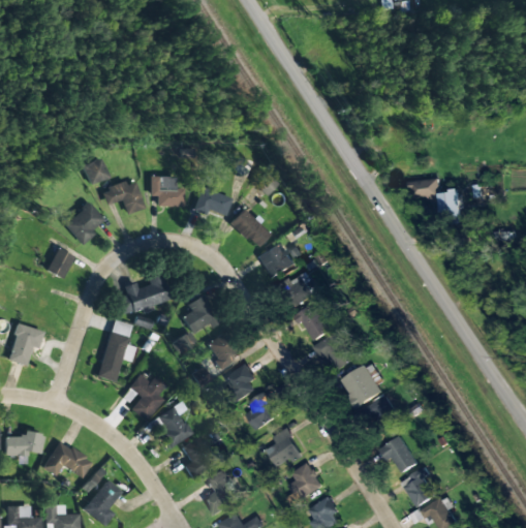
[(112,178),(104,158),(86,164),(93,184),(112,178)]
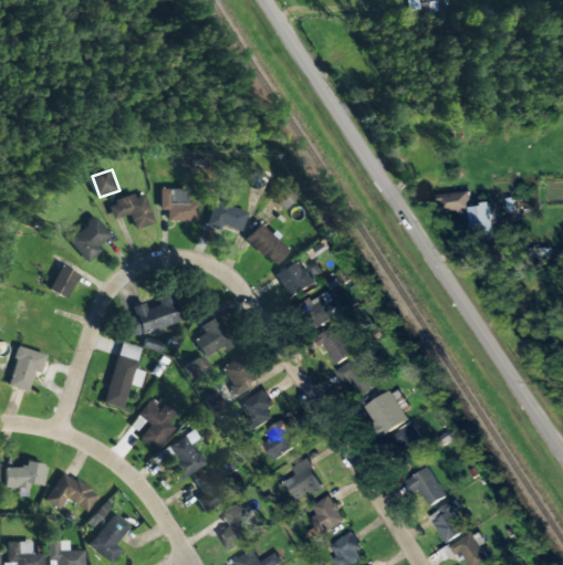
[(162,209),(168,209),(169,221),(198,220),(198,200),(189,200),(189,188),(162,188),(162,209)]
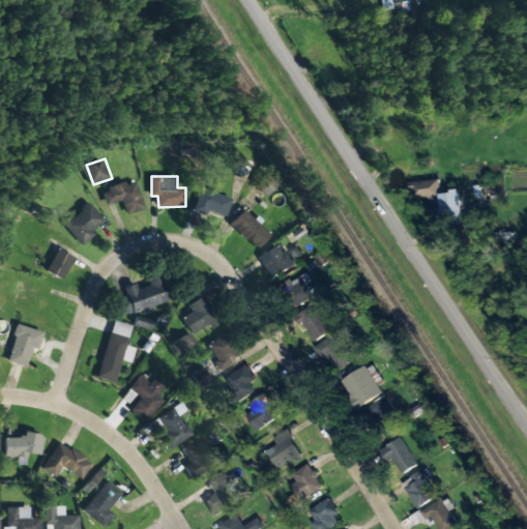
[(444,197),(442,178),(414,181),(416,199),(444,197)]
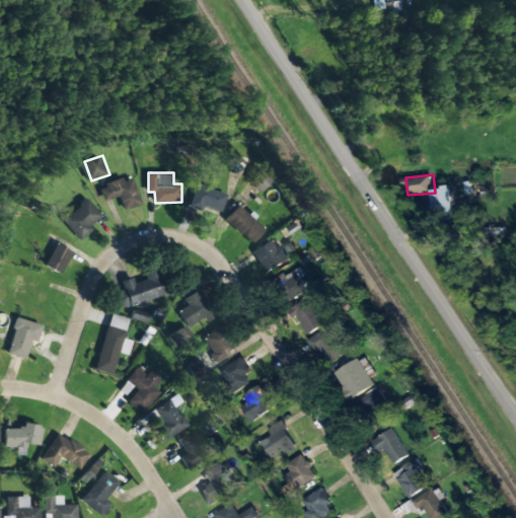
[(133,178),(126,180),(125,177),(100,187),(105,201),(120,196),(125,210),(143,204),(133,178)]
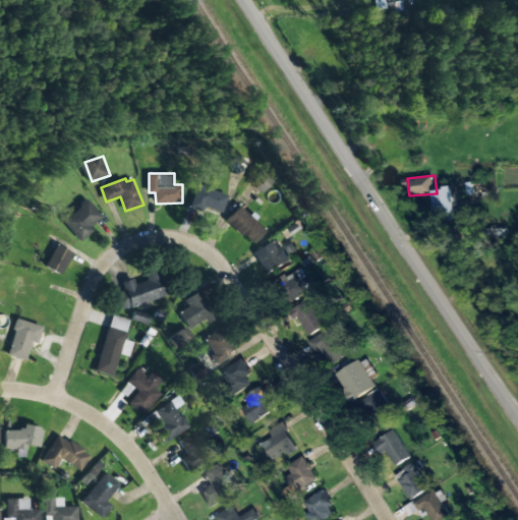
[(204,212),(206,207),(223,213),(230,195),(199,183),(190,207),(204,212)]
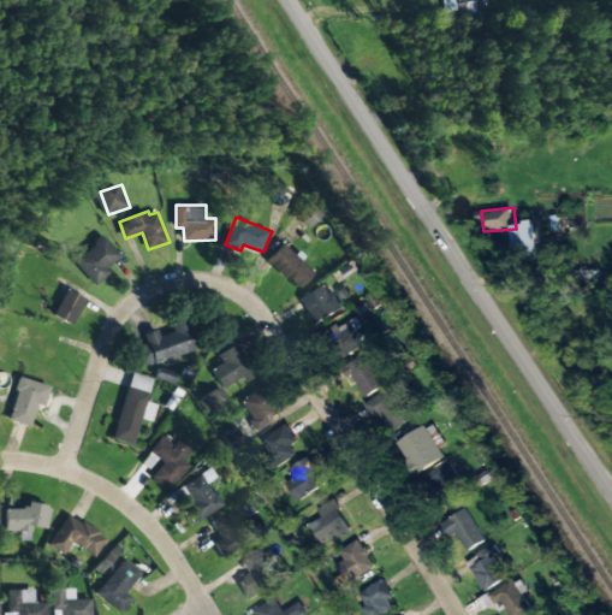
[(517,252),(540,252),(539,222),(516,223),(517,252)]
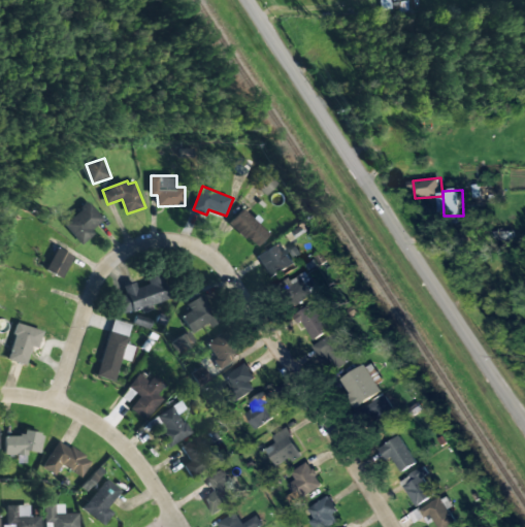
[(65,224),(84,244),(96,232),(94,229),(104,219),(89,201),(65,224)]
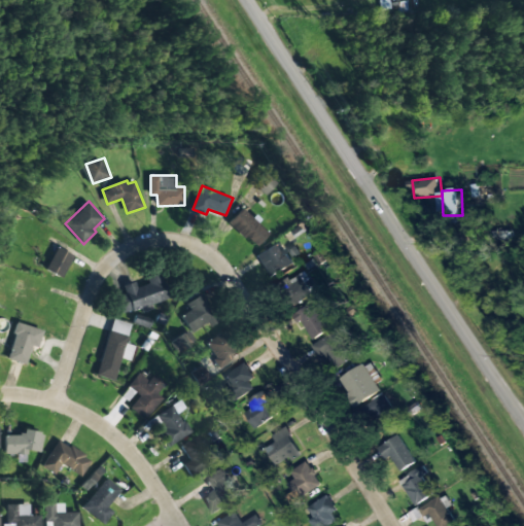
[(258,222),(259,221),(244,207),(230,221),(256,247),(270,233),(258,222)]
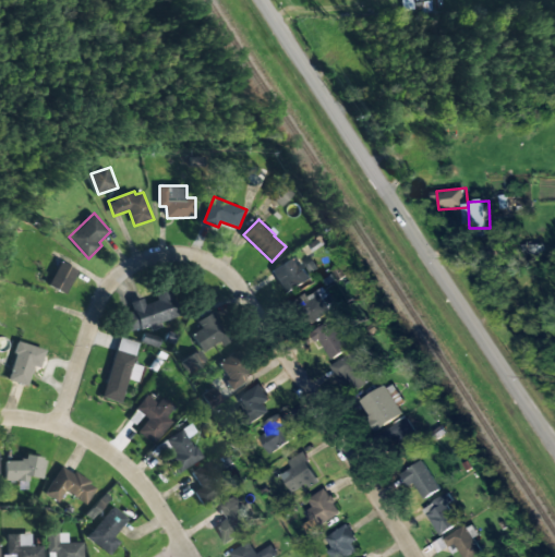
[(296,265),(292,258),(275,268),(288,293),(314,279),(304,261),(296,265)]
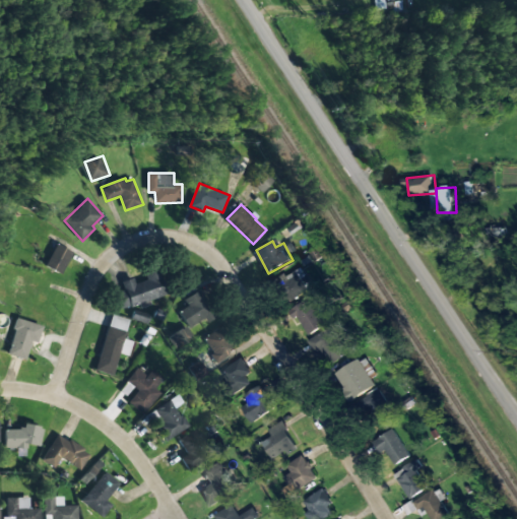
[(64,273),(73,250),(56,244),(47,266),(64,273)]
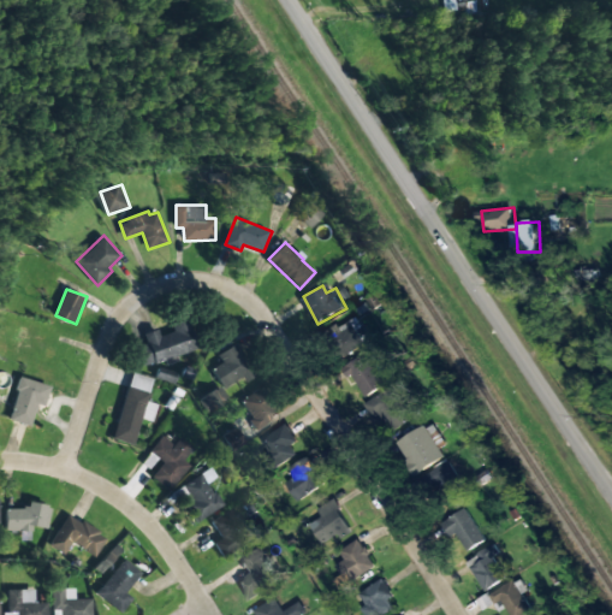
[(369,342),(361,330),(366,326),(360,317),(343,326),(342,324),(328,331),(346,358),(369,342)]
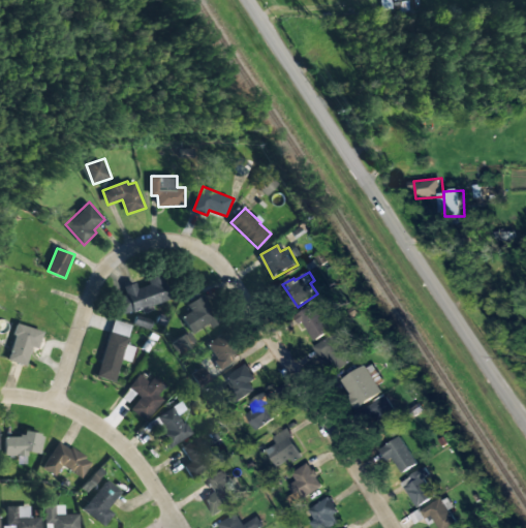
[(122,313),(144,309),(144,312),(155,310),(154,304),(169,301),(163,274),(149,276),(151,285),(137,287),(136,283),(125,285),(127,294),(118,297),(122,313)]
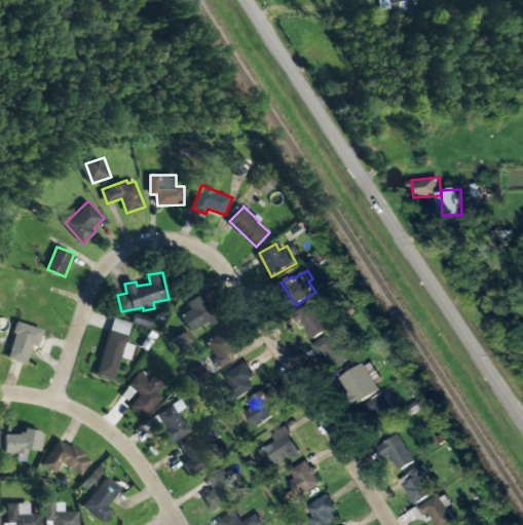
[(187,301),(191,310),(183,313),(191,331),(210,322),(211,325),(218,322),(206,293),(187,301)]
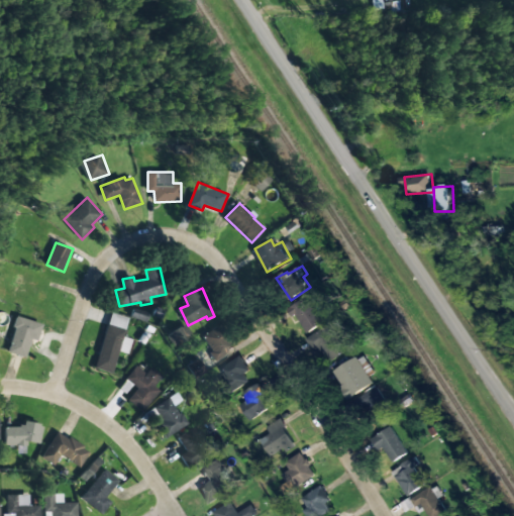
[(290,308),(294,315),(299,313),(309,332),(326,323),(315,301),(307,305),(304,300),(290,308)]
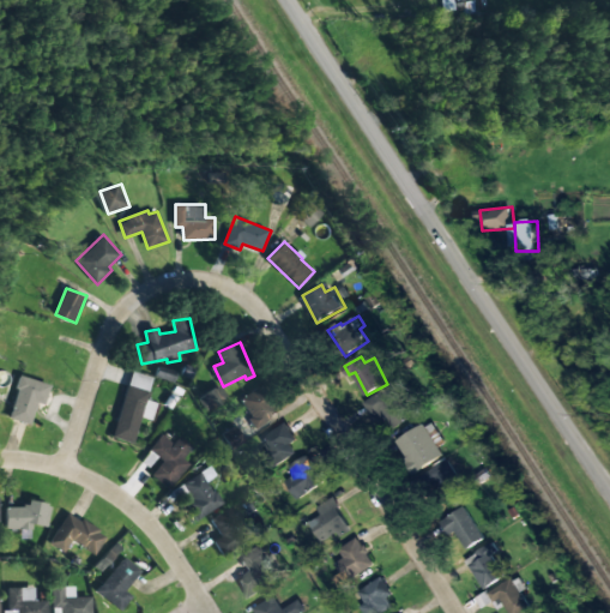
[(115,438),(136,443),(142,416),(153,419),(158,402),(149,400),(155,377),(131,371),(115,438)]
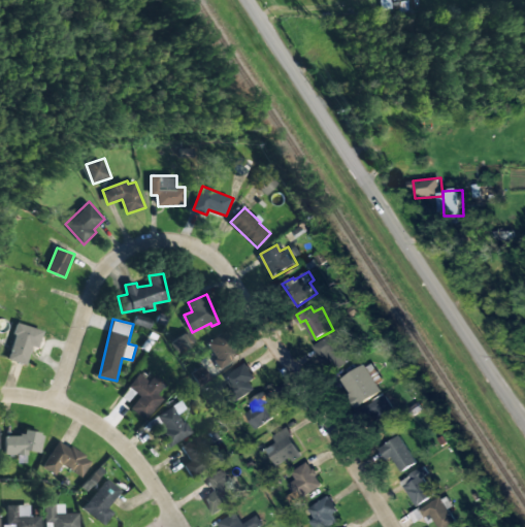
[(32,346),(39,348),(43,329),(19,323),(9,359),(27,364),(32,346)]
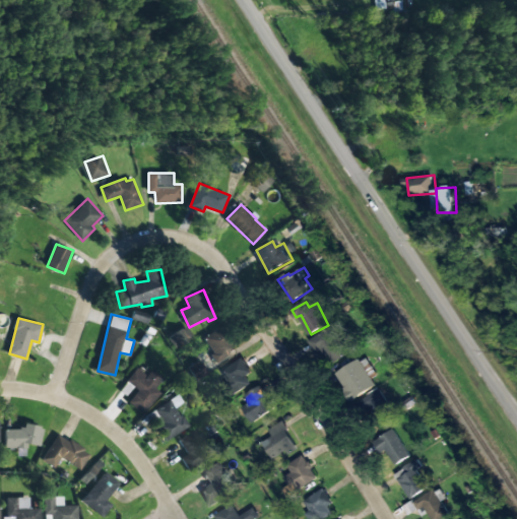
[(340,325),(315,338),(329,366),(348,354),(342,344),(349,340),(340,325)]
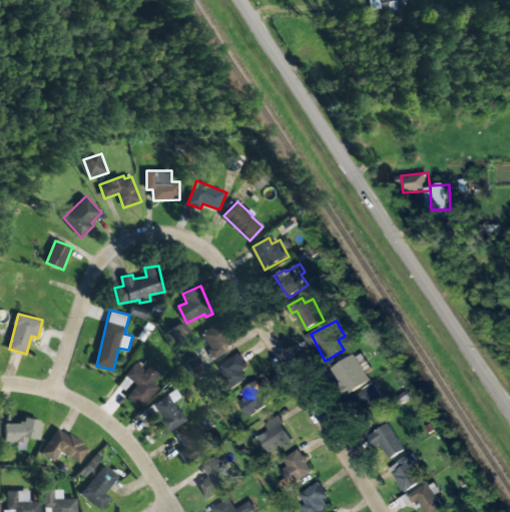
[(214,357),(233,348),(221,322),(202,332),(214,357)]
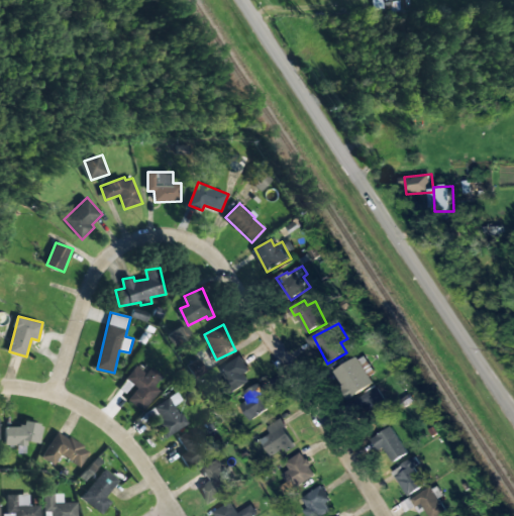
[(192,336),(187,325),(168,333),(173,344),(192,336)]
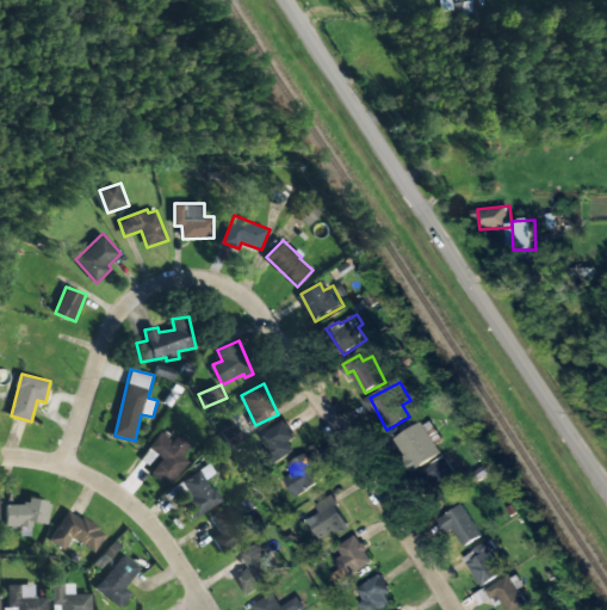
[(397,437),(414,469),(445,454),(438,441),(443,438),(433,418),(397,437)]
